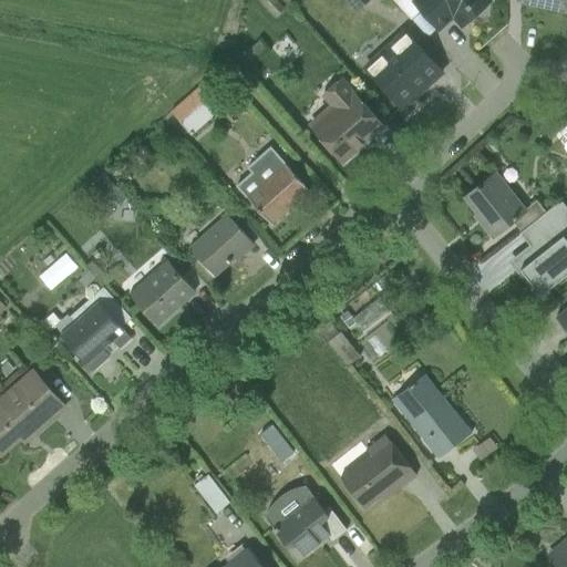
[(260,0),(276,17),(284,9),(276,0),(260,0)]
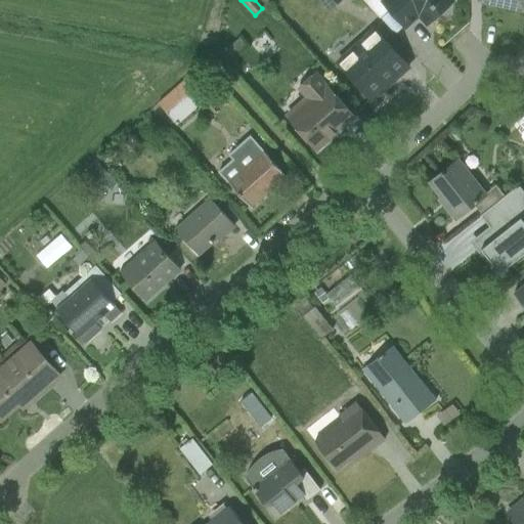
[(318,0),(329,11),(340,0),(318,0)]
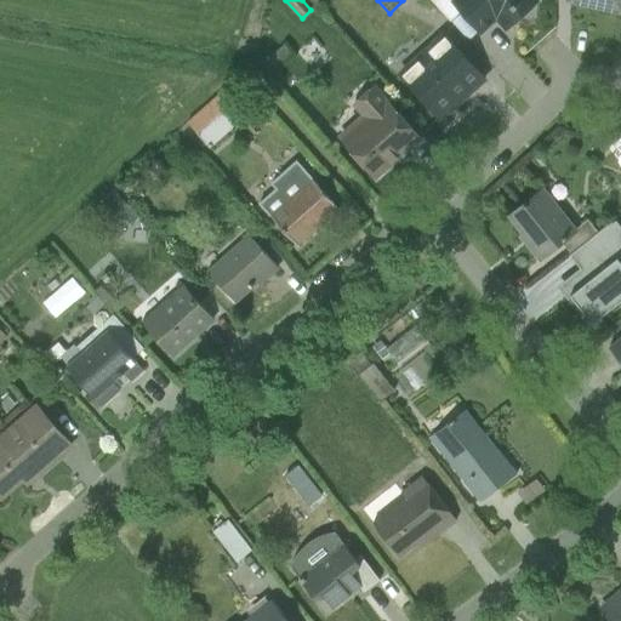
[(495,18),(506,28),(520,13),(524,13),(531,7),(533,4),(535,0),(432,0),(450,21),(461,10),(480,32),(495,18)]
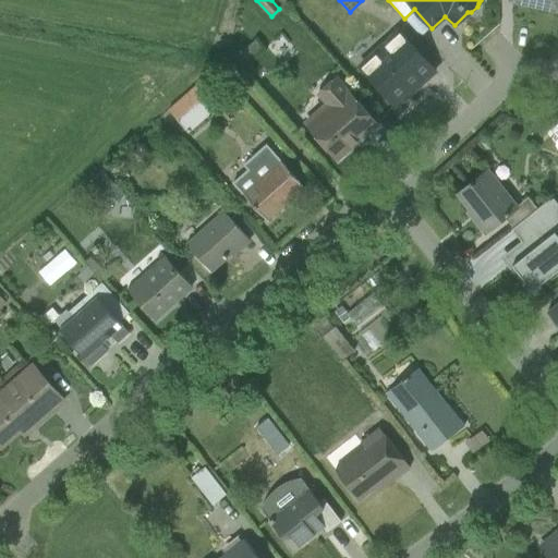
[(557,0),(512,0),(557,10),(557,0)]
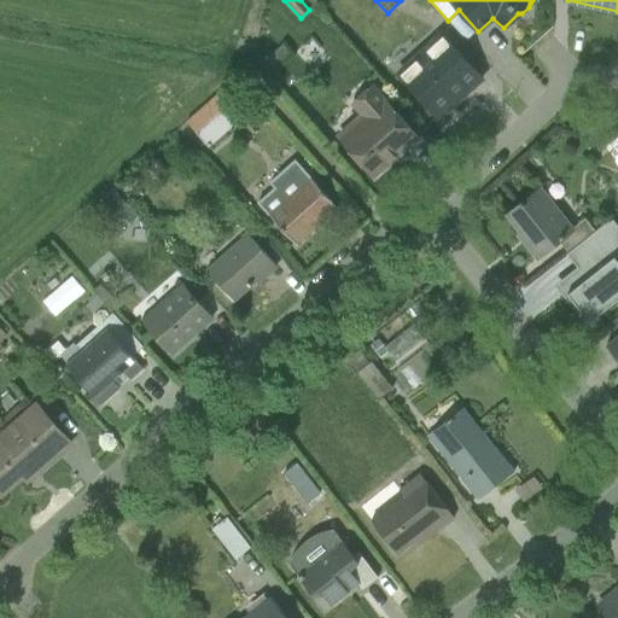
[(441,34),(398,73),(438,116),(481,77),(441,34)]
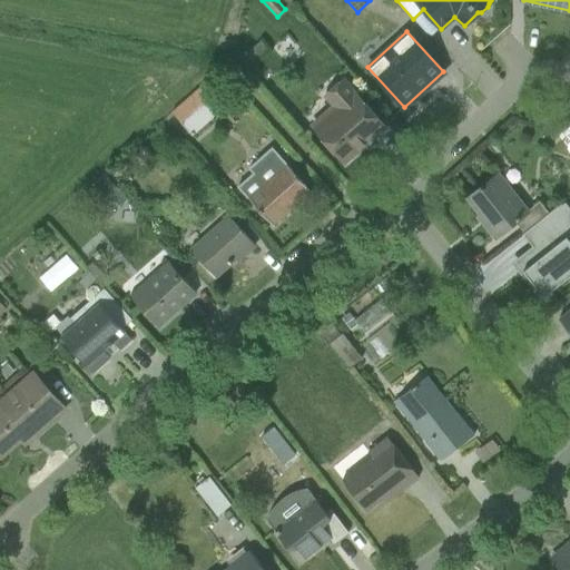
[(246,52),(253,60),(268,47),(262,39),(246,52)]
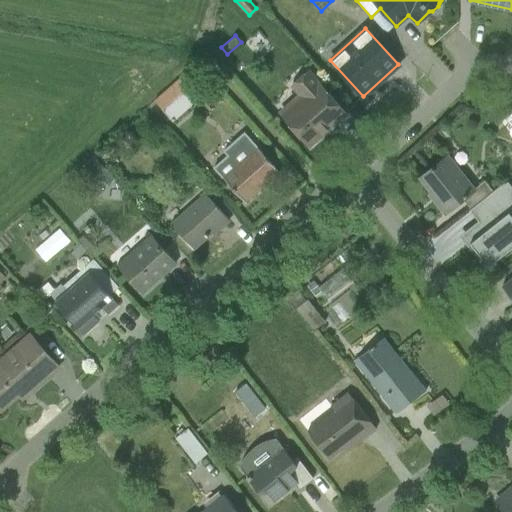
[(155,101),(173,121),(216,82),(205,71),(196,78),(184,73),(155,101)]
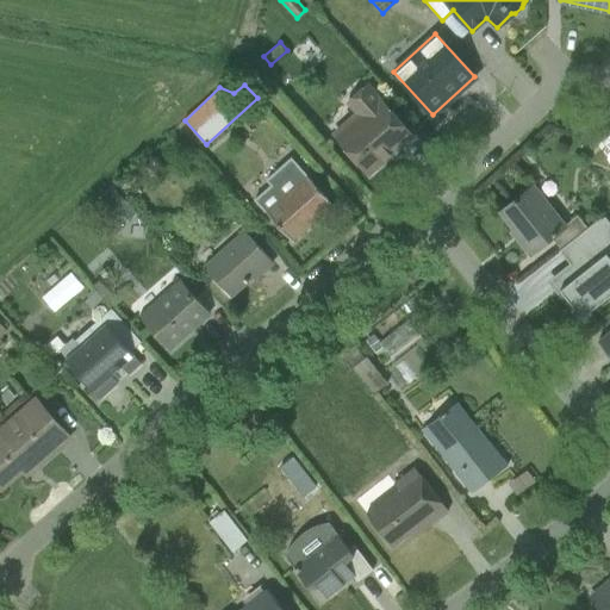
[(332,131),(368,172),(411,135),(367,85),(344,104),(354,113),(332,131)]
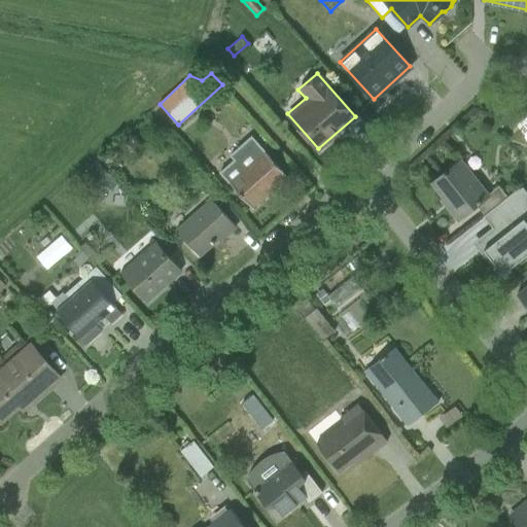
[(234,160),(219,172),(229,183),(229,182),(251,207),(286,176),(265,150),(251,135),(230,154),(234,160)]
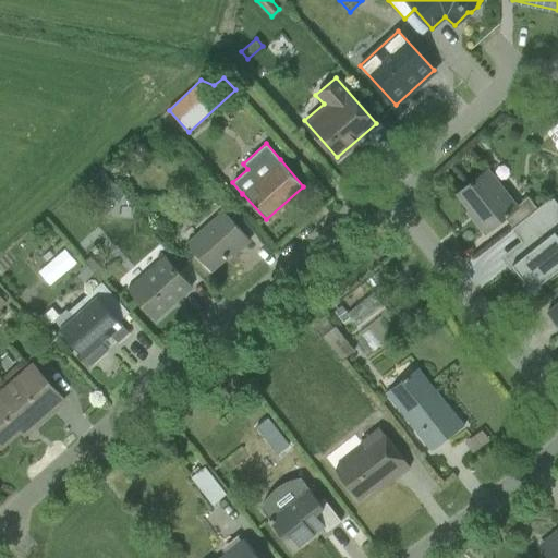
[(119,201),(124,195),(101,169),(93,177),(104,190),(109,190),(119,201)]
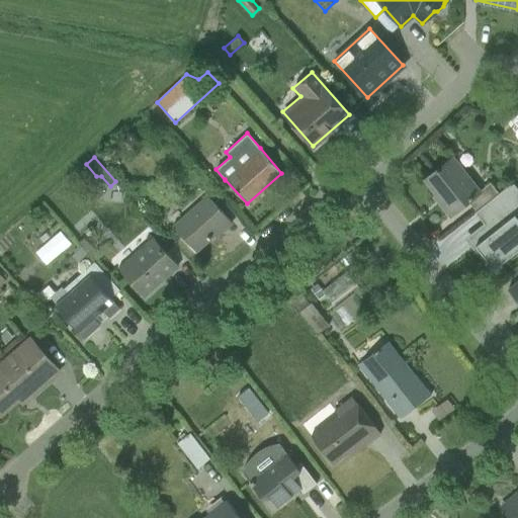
[(439,204),(449,217),(467,201),(476,210),(499,193),(490,183),(480,190),(452,157),(423,180),(442,202),(439,204)]
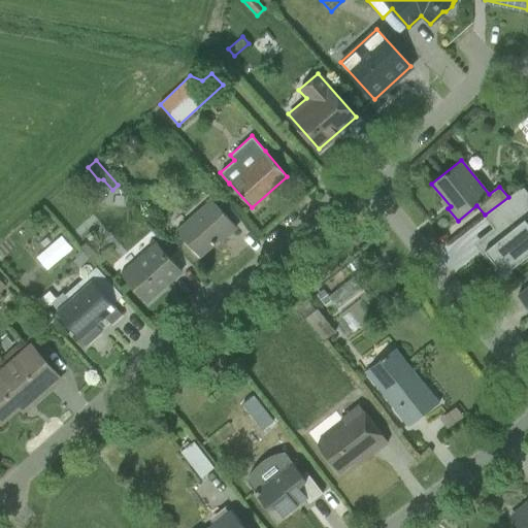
[(484,250),(503,274),(527,254),(527,191),(524,186),(508,197),(485,215),(484,217),(500,237),(484,250)]
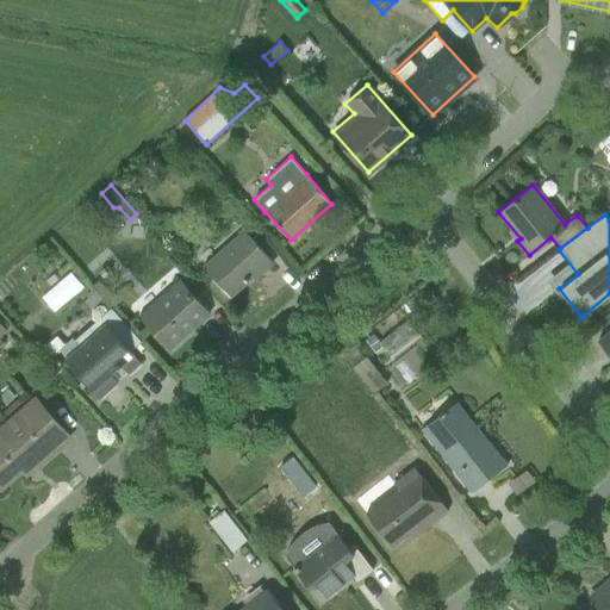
[(243,229),(203,265),(229,294),(271,259),(243,229)]
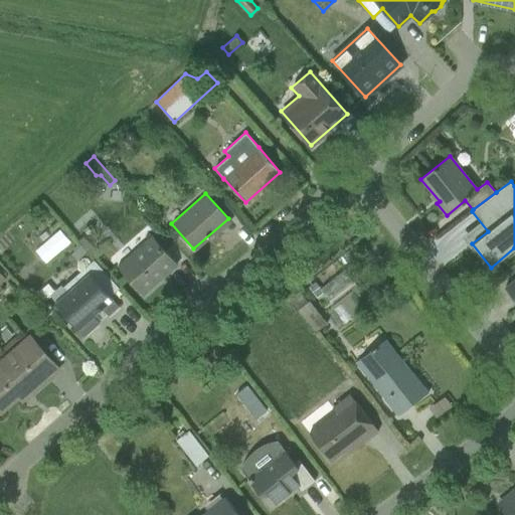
[(151,238),(118,268),(142,295),(175,266),(151,238)]
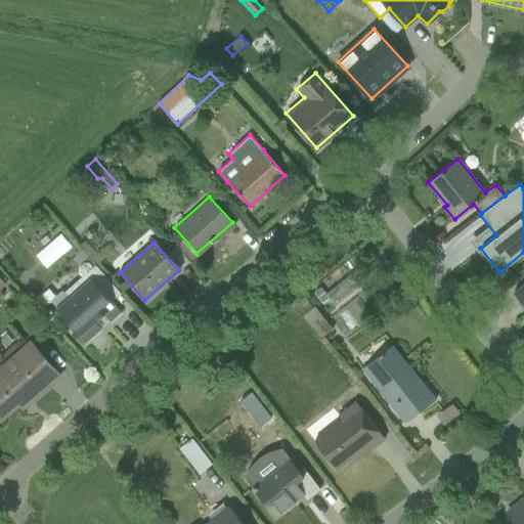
[(55,310),(86,343),(120,312),(112,303),(121,295),(95,266),(64,293),(70,298),(55,310)]
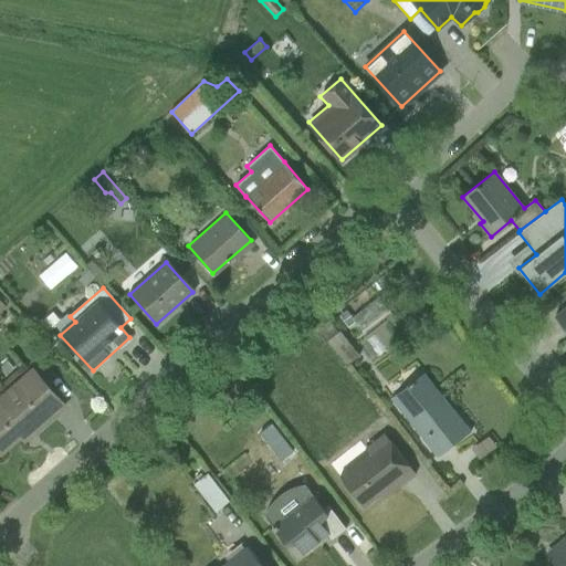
[(362,328),(387,308),(378,296),(352,317),(346,310),(338,316),(347,327),(355,321),(362,328)]
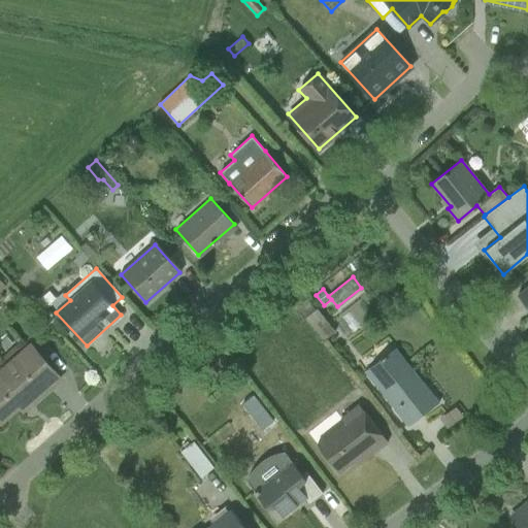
[(527,285),(516,294),(527,308),(527,285)]
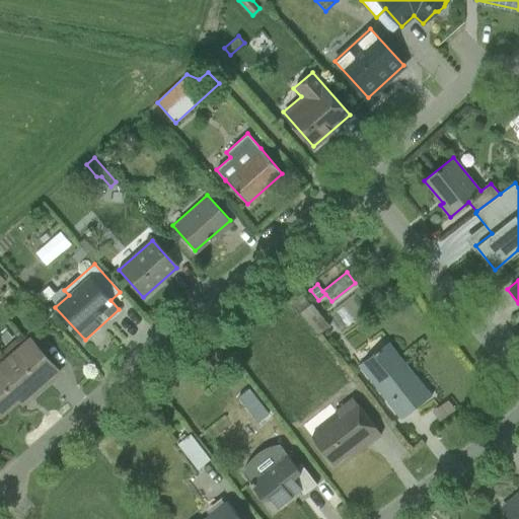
[(317,336),(329,325),(311,302),(309,303),(302,294),(292,301),(299,311),(298,312),(317,336)]
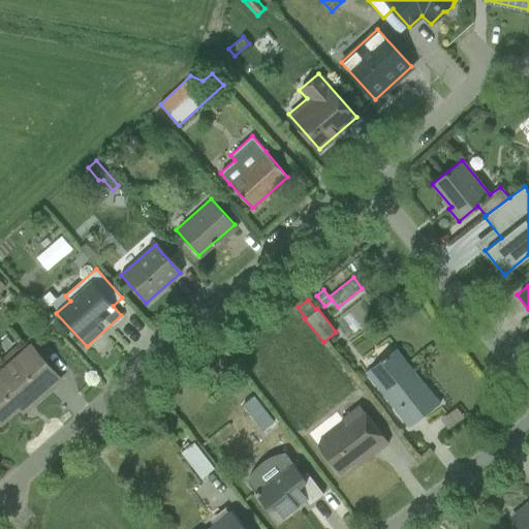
[(0,371),(0,425),(19,408),(18,407),(25,401),(29,406),(60,379),(29,345),(0,371)]
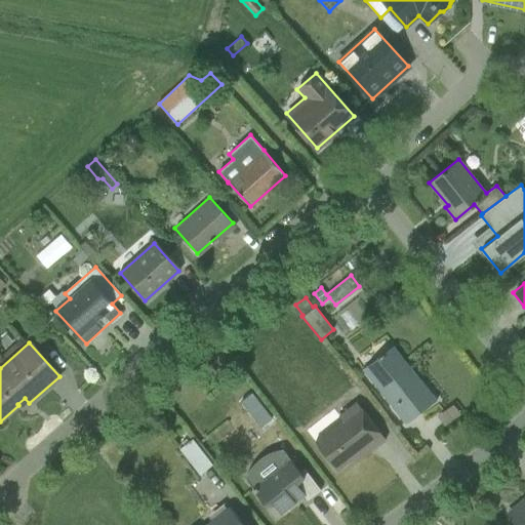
[(394,346),(362,370),(404,425),(436,400),(394,346)]
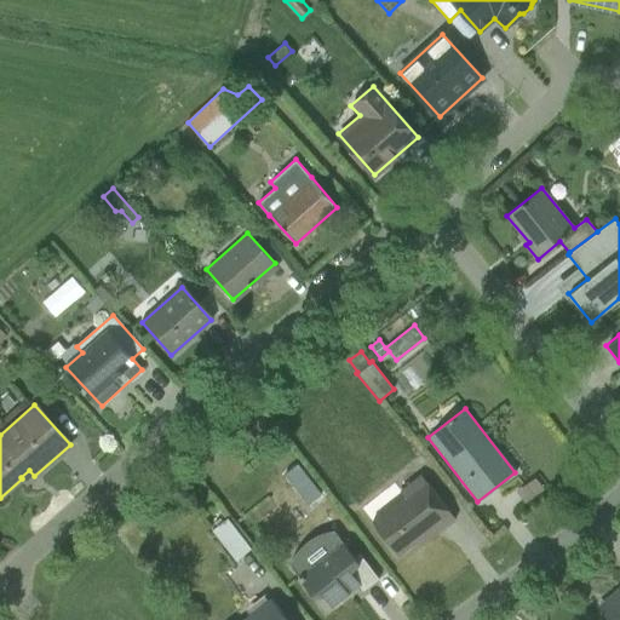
[(309,507),(322,498),(294,463),(282,472),(309,507)]
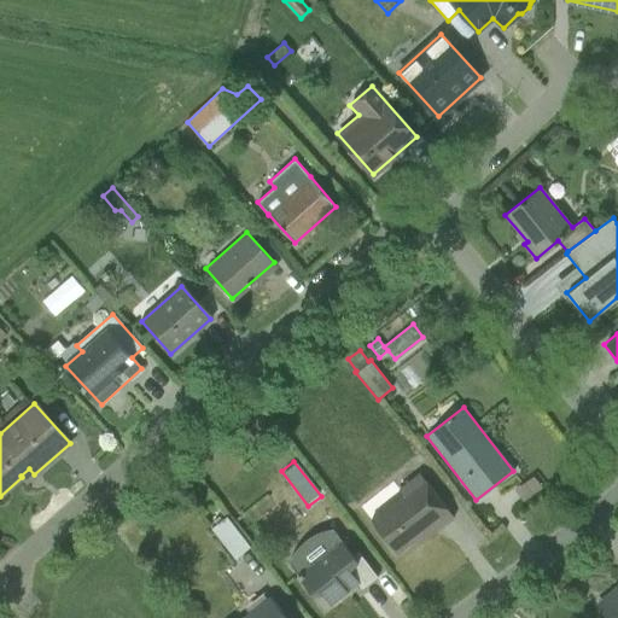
[(402,495),(369,520),(396,554),(432,525),(437,531),(453,519),(419,474),(398,490),(402,495)]
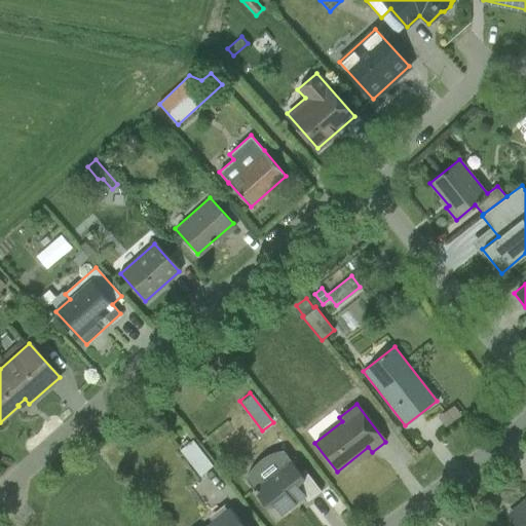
[(445,426),(460,415),(454,406),(438,417),(445,426)]
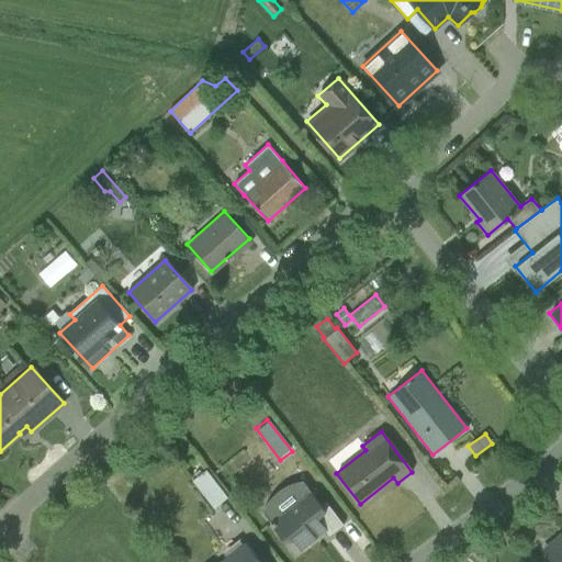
[(213,508),(227,497),(205,471),(192,481),(213,508)]
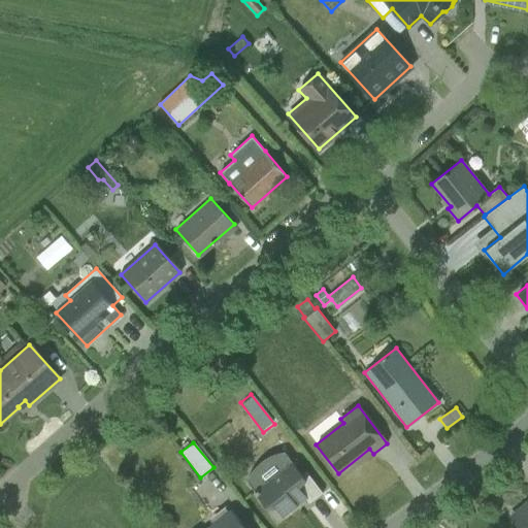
[(250,473),(246,483),(268,510),(273,506),(282,517),(304,499),(308,504),(321,494),(305,472),(302,475),(283,453),(267,458),(258,464),(250,473)]
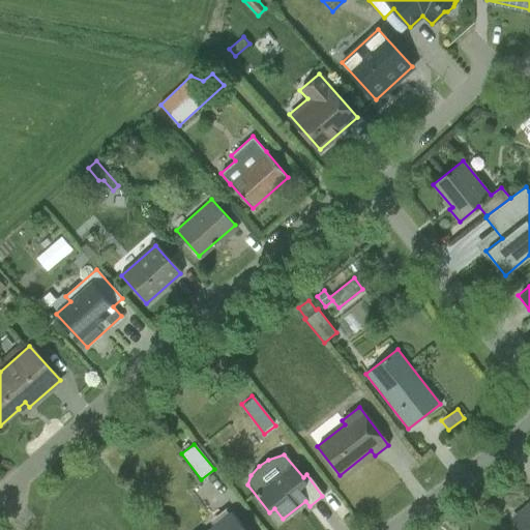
[(512,521),(519,529),(529,529),(529,507),(529,506),(512,521)]
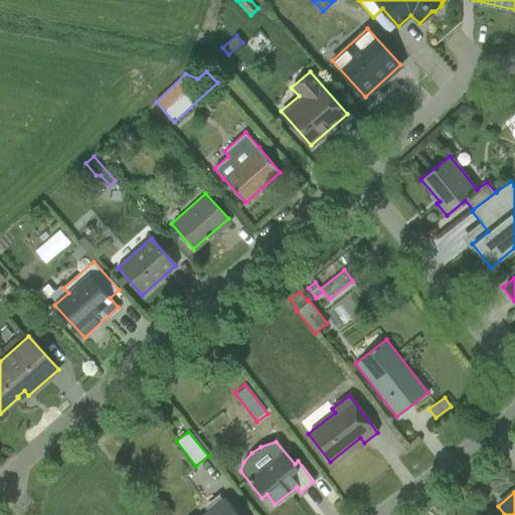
[(236,514),(224,498),(201,514),(236,514)]
